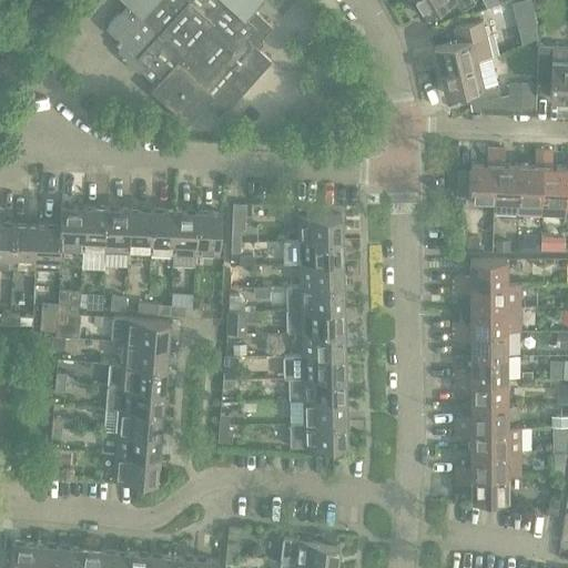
[(151,90),(188,123),(213,95),(227,109),(272,61),(254,44),(260,38),(262,39),(273,27),(254,10),(262,0),(122,0),(128,4),(105,28),(119,40),(115,44),(125,53),(122,58),(140,73),(141,71),(155,84),(151,90)]
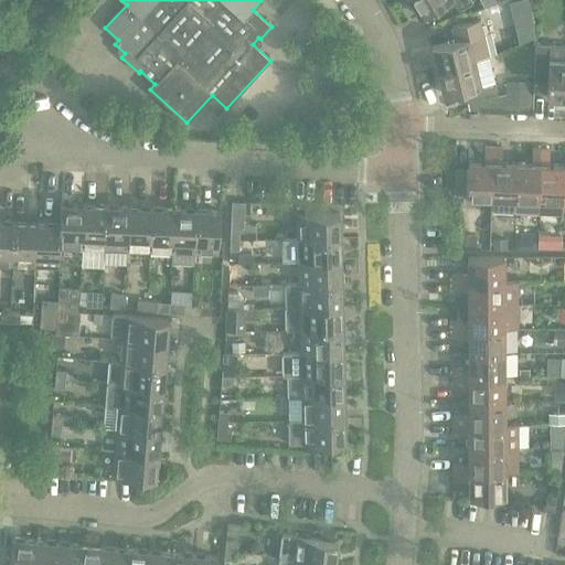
[(411,0),(420,17),(448,0),(452,0),(459,10),(472,2),(471,0),(411,0)]
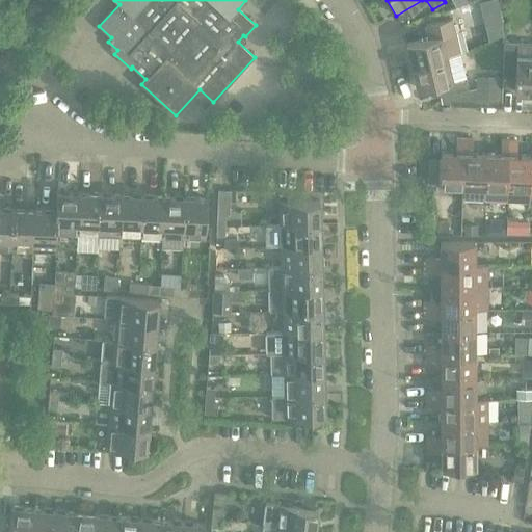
[(497,0),(487,0),(481,2),(485,16),(500,11),(497,0)]
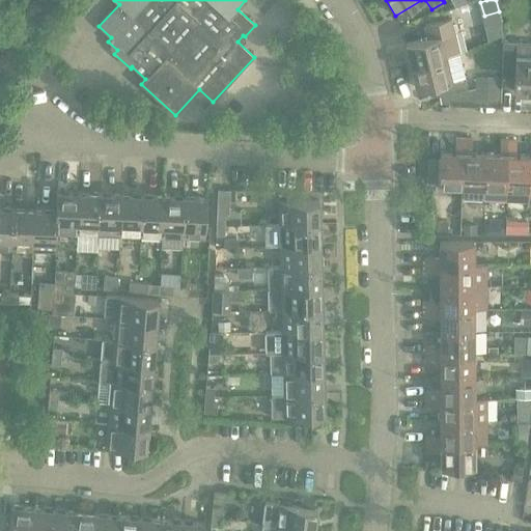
[(406,44),(411,65),(448,57),(459,53),(451,20),(424,27),(427,38),(406,44)]
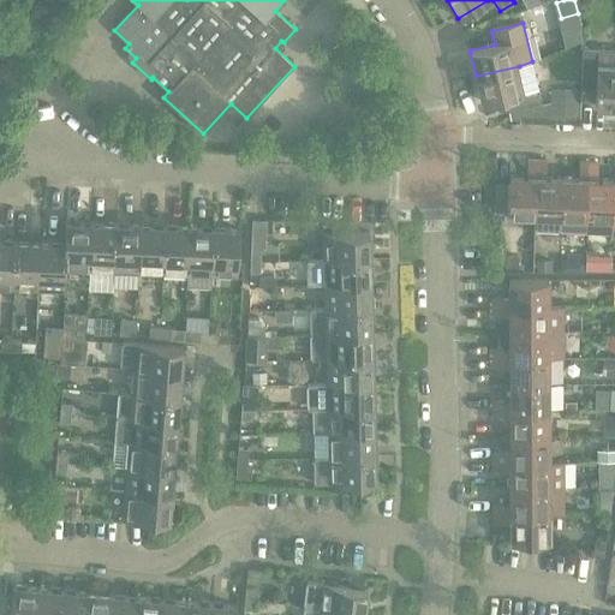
[(596,107),(614,107),(614,49),(598,49),(583,49),(581,83),(596,84),(596,107)]
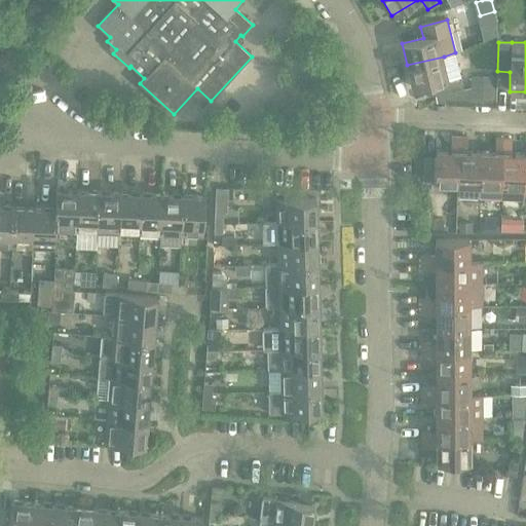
[(463,89),(455,52),(444,57),(407,65),(412,88),(433,83),(435,96),(463,89)]
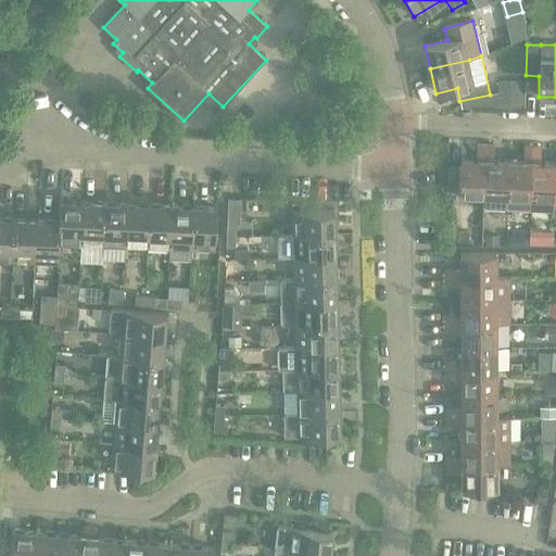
[(498,103),(497,109),(519,110),(521,83),(521,79),(500,78),(498,91),(498,92),(498,103)]
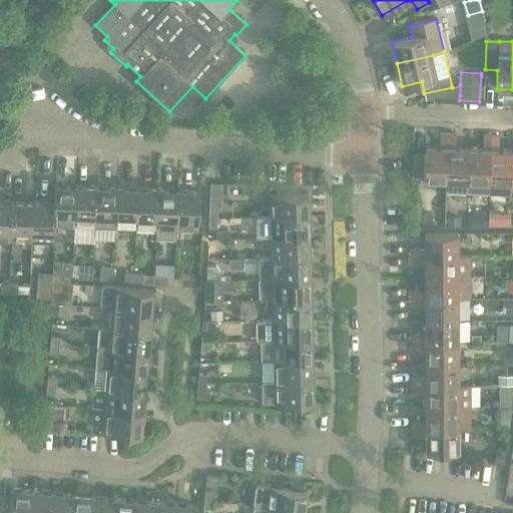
[(425,146),(424,179),(446,180),(448,133),(440,133),(440,147),(425,146)]
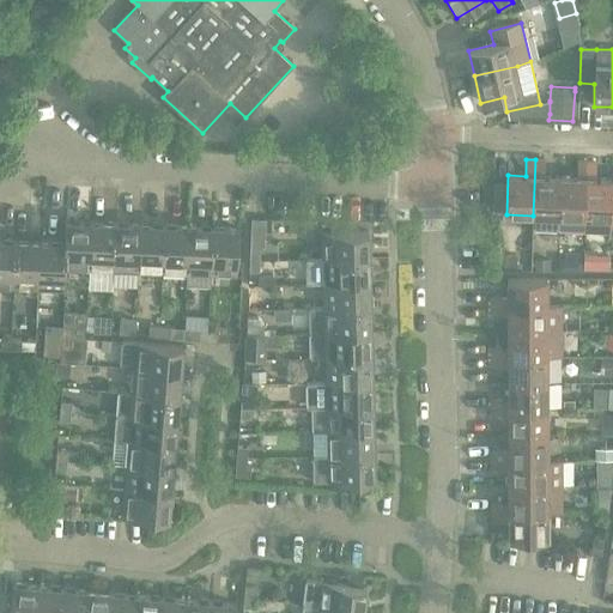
[(535,159),(533,216),(533,230),(559,231),(560,177),(545,176),(545,159),(535,159)]
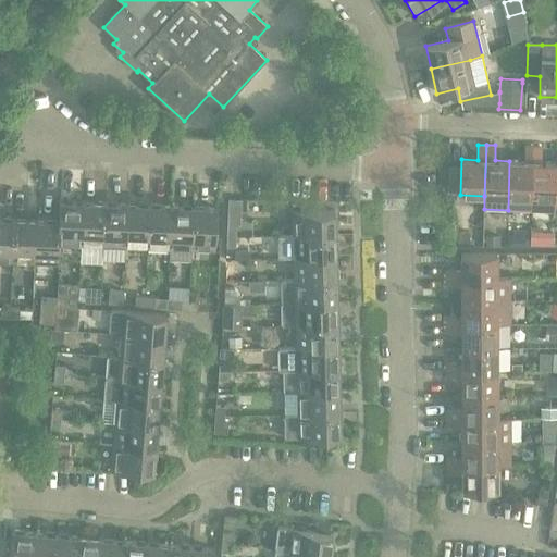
[(509,161),(508,210),(531,211),(533,147),(534,147),(525,146),(524,162),(509,161)]
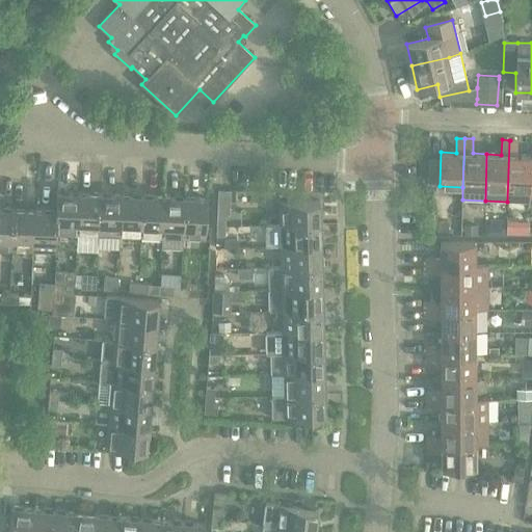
[(509,140),(507,202),(530,202),(530,189),(531,156),(517,155),(517,140),(510,140),(509,140)]
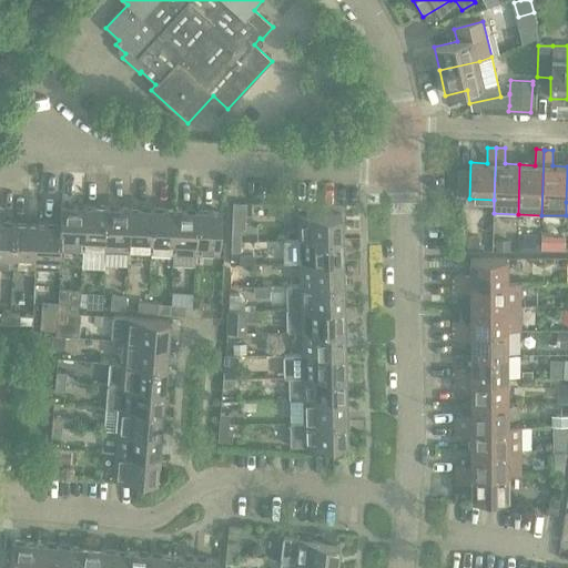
[(233,203),(231,243),(241,243),(242,230),(245,230),(246,203),(233,203)]
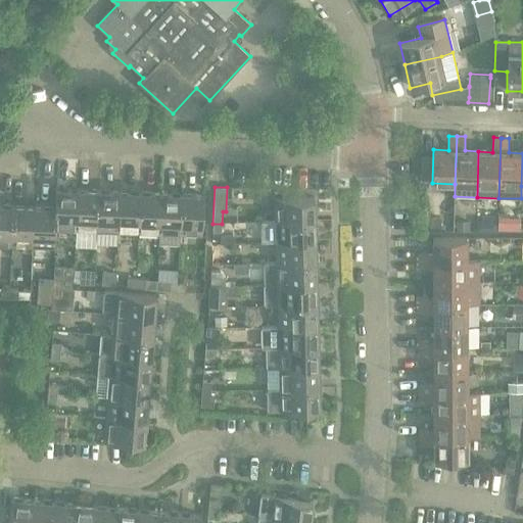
[(56,208),(55,229),(77,230),(78,190),(56,189),(55,208),(56,208)]
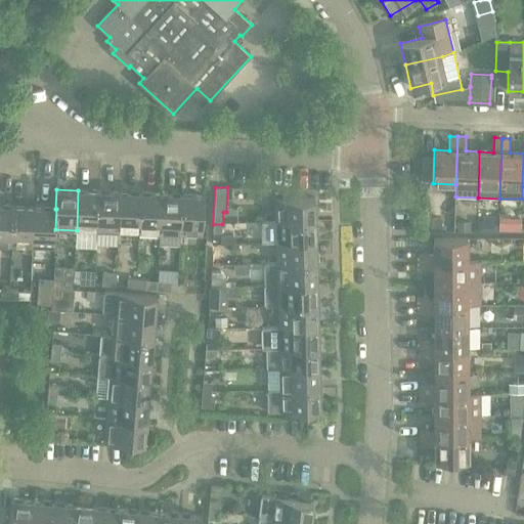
[(78,190),(77,230),(97,231),(99,191),(78,190)]
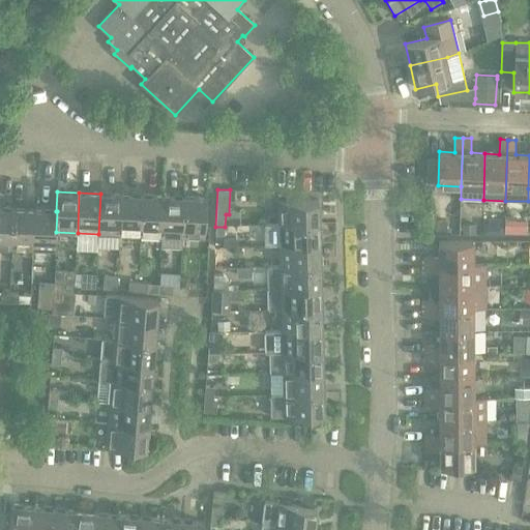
[(100,194),(98,234),(120,235),(121,195),(100,194)]
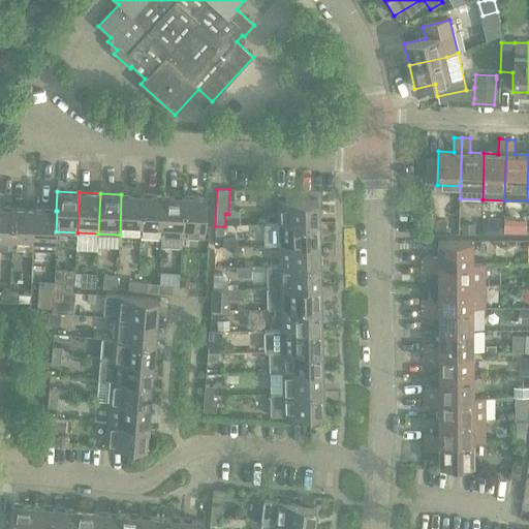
[(121,194),(120,235),(141,236),(143,195),(121,194)]
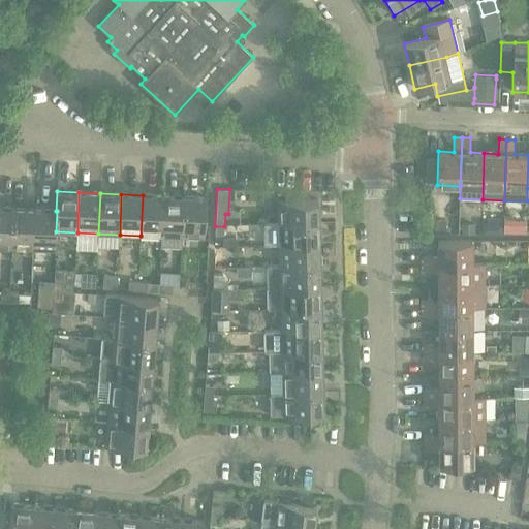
[(143,195),(141,236),(161,237),(163,196),(143,195)]
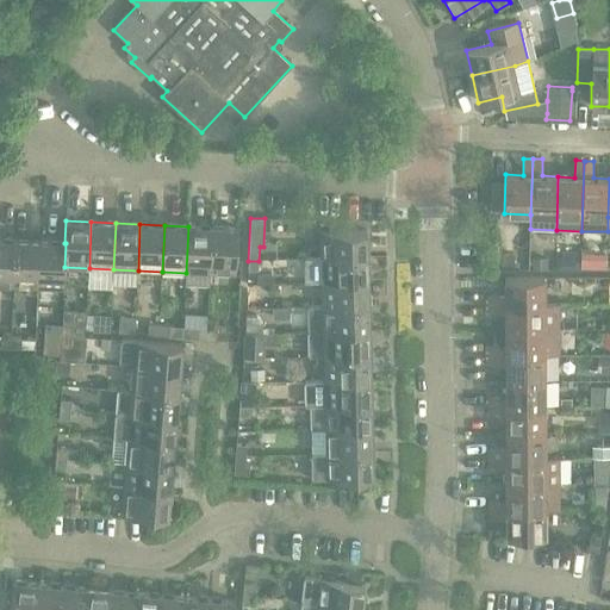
[(186,273),(186,284),(210,285),(211,274),(212,226),(188,226),(186,273)]
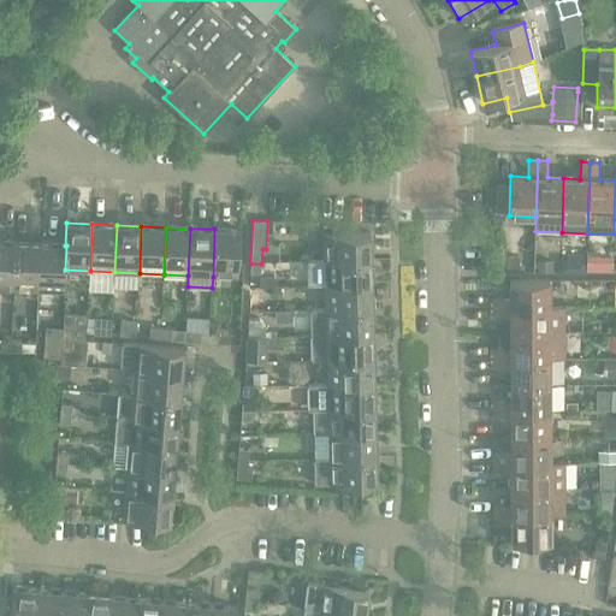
[(214,229),(213,277),(238,277),(240,230),(214,229)]
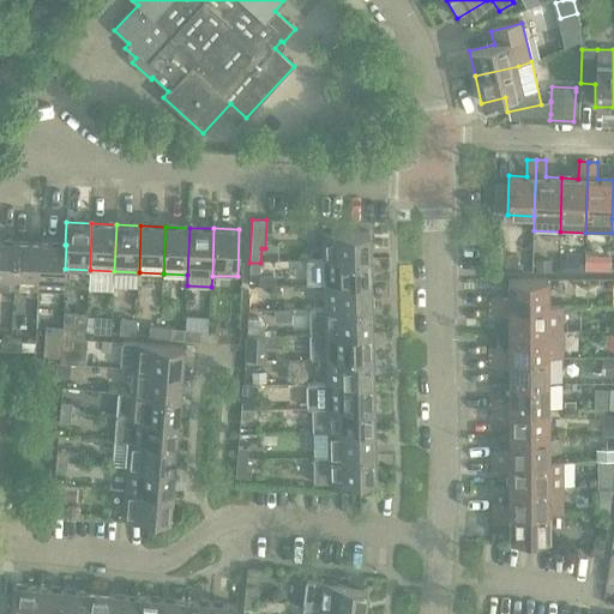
[(321,234),(323,260),(369,259),(369,233),(321,234)]
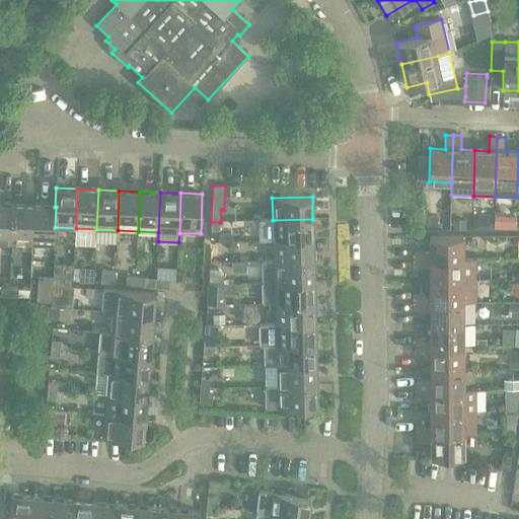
[(0,204),(0,243),(12,244),(13,205),(0,204)]
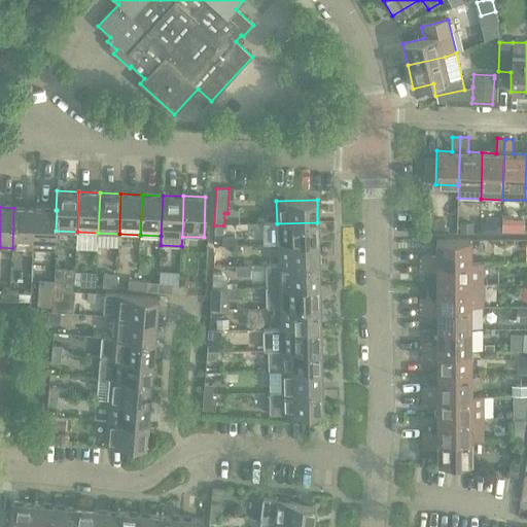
[(13,208),(12,248),(33,249),(35,209),(13,208)]
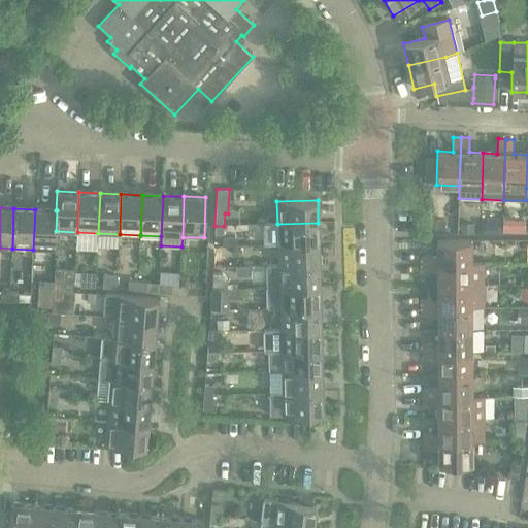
[(35,209),(33,250),(55,251),(56,231),(57,210),(56,210),(35,209)]
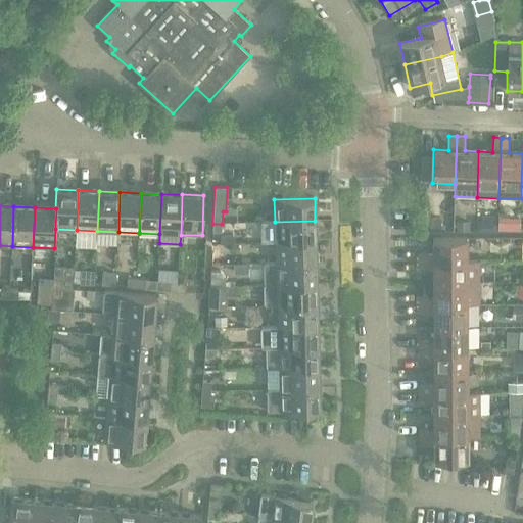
[(425,218),(424,232),(440,232),(440,218),(425,218)]
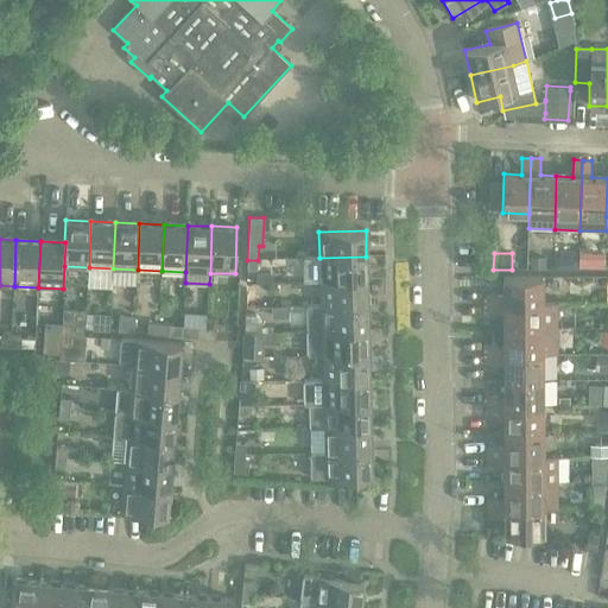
[(320,258),(320,282),(367,280),(366,257),(320,258)]
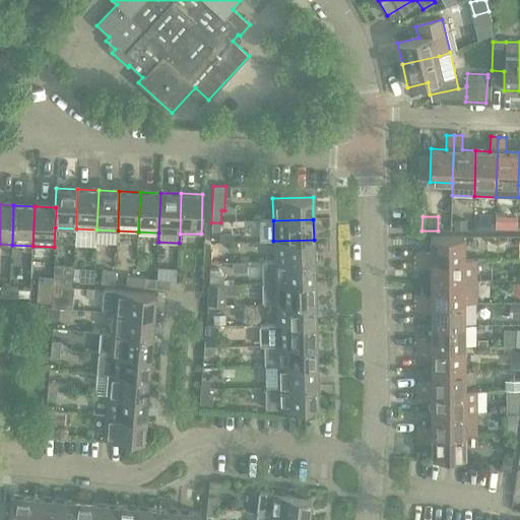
[(453,219),(453,229),(467,230),(467,219),(453,219)]
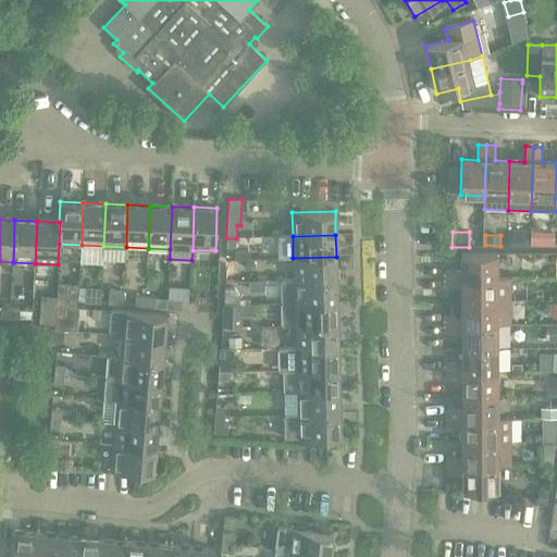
[(519,239),(518,246),(530,246),(530,235),(524,235),(519,239)]
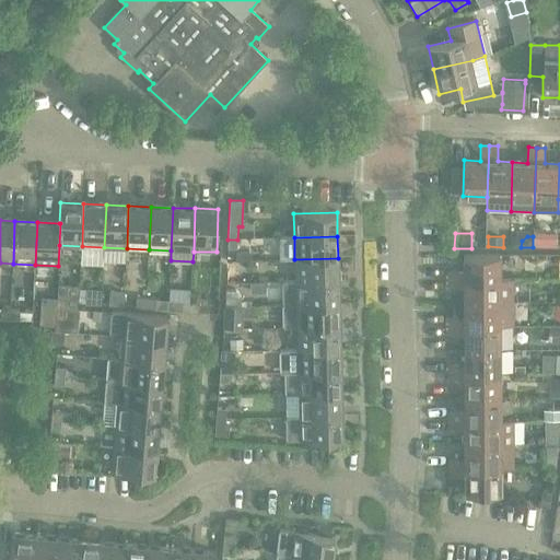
[(228,240),(228,249),(237,249),(237,240),(228,240)]
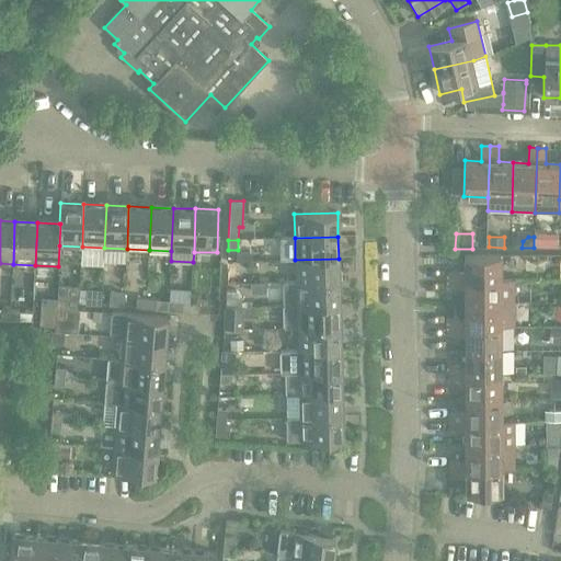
[(249,252),(237,252),(237,261),(249,261),(249,252)]
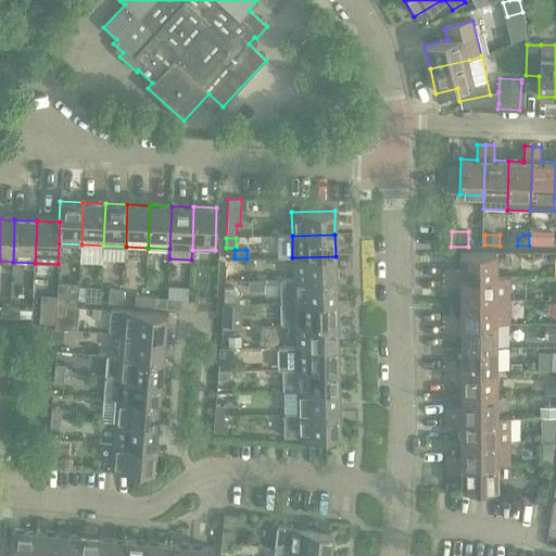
[(445,269),(446,277),(496,277),(496,253),(460,253),(460,269),(445,269)]
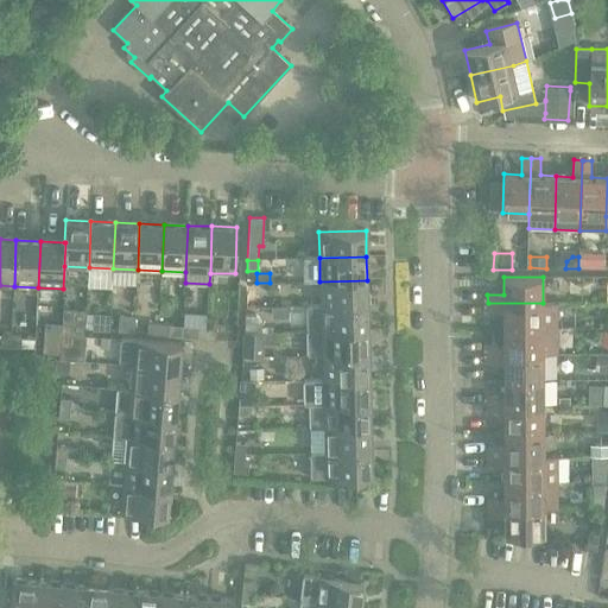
[(320,282),(321,305),(367,304),(367,280),(320,282)]
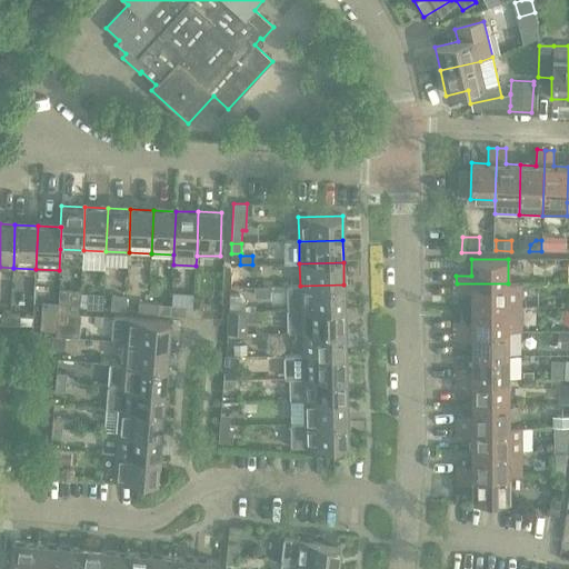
[(243,273),(231,273),(231,285),(243,285),(243,273)]
